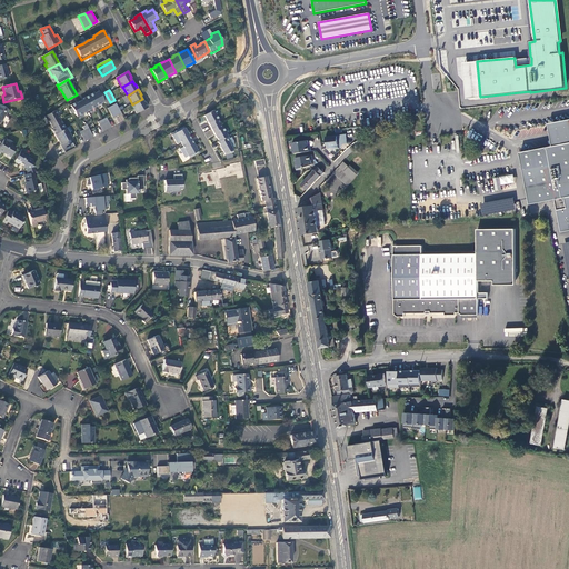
[(100,95),(99,91),(95,93),(95,92),(89,96),(96,107),(105,102),(100,95)]
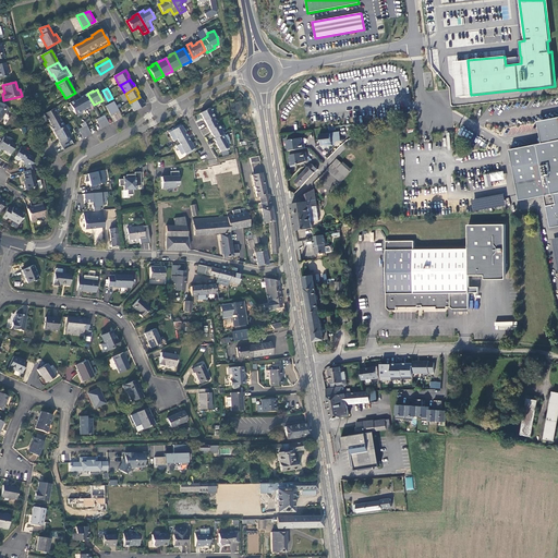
[(104,102),(108,100),(102,91),(98,93),(102,100),(104,102)]
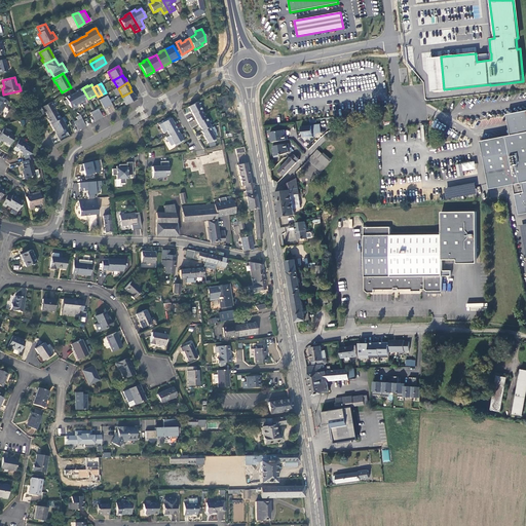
[(80,104),(88,99),(82,88),(77,91),(78,92),(75,94),(80,104)]
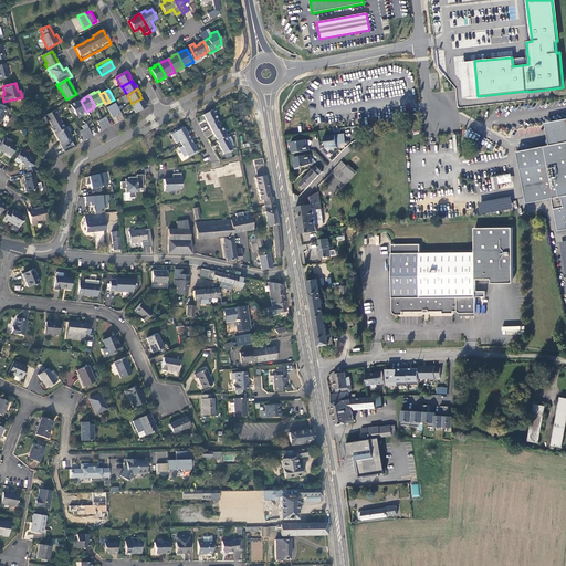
[(142,98),(132,104),(130,104),(136,114),(147,107),(144,102),(143,102),(142,98)]
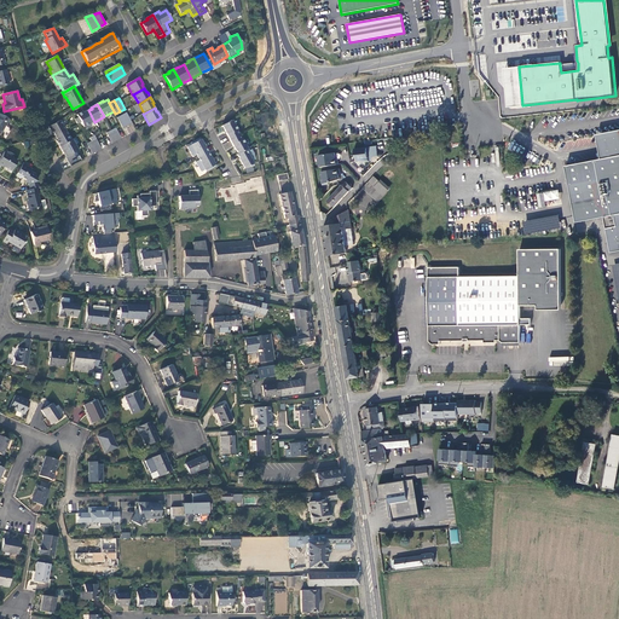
[(94,122),(88,110),(84,113),(84,111),(77,115),(79,117),(81,122),(85,127),(94,122)]
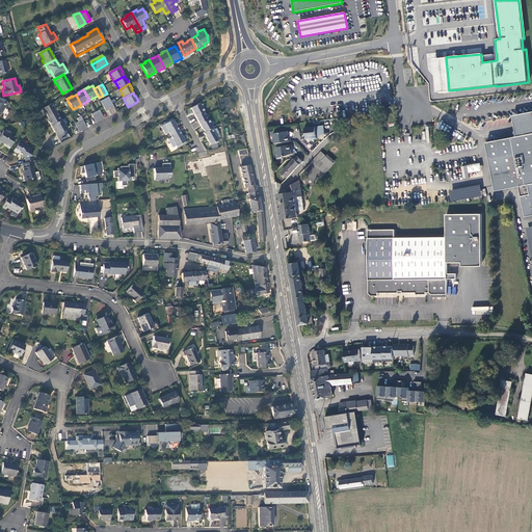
[(109,97),(101,101),(106,110),(114,106),(109,97)]
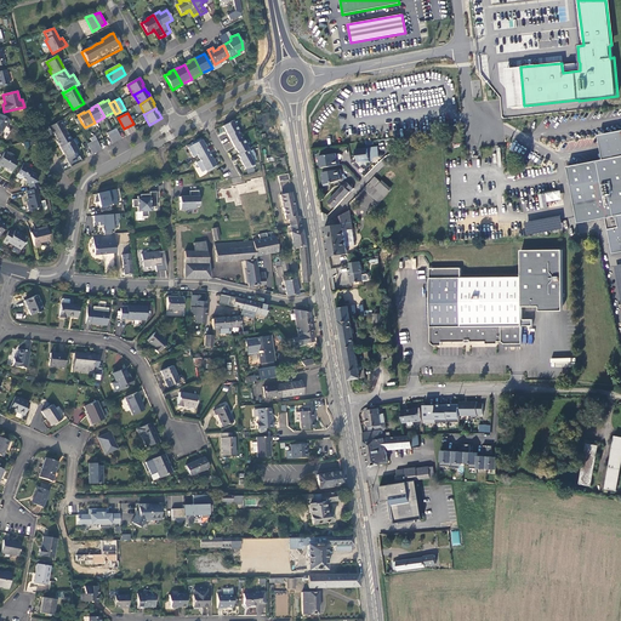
[(10,120),(0,114),(0,134),(6,124),(9,125),(10,120)]
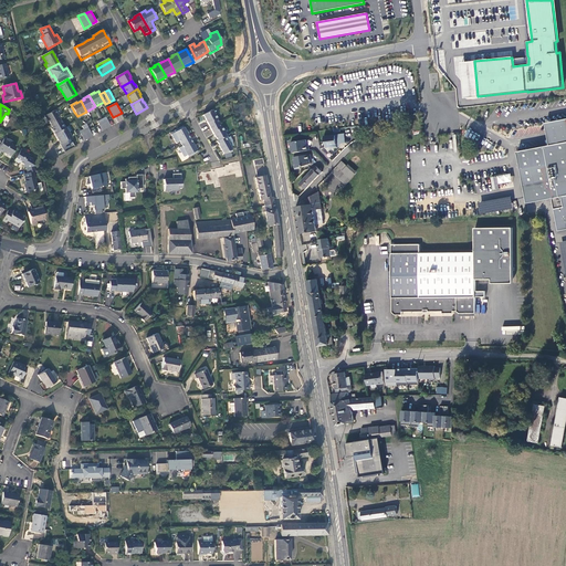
[(218,119),(212,109),(203,115),(210,128),(219,124),(217,119),(218,119)]
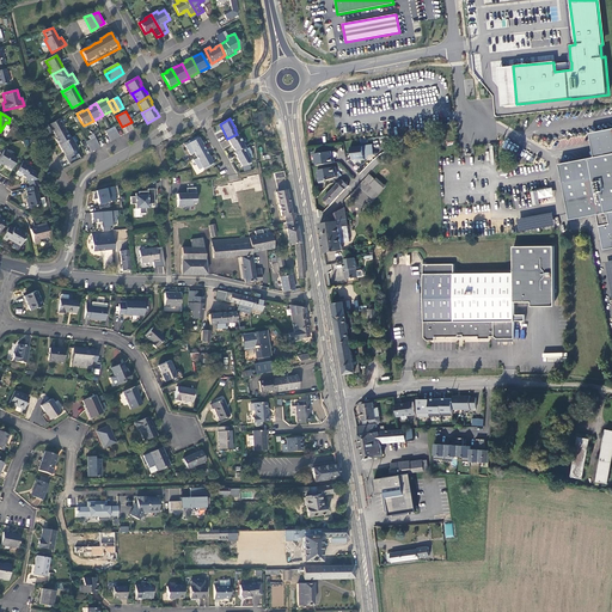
[(60,120),(49,126),(51,132),(53,130),(55,135),(66,129),(60,120)]
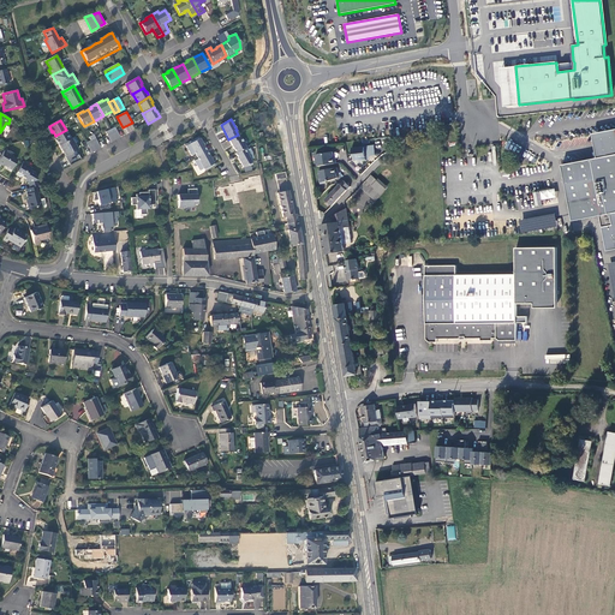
[(614,129),(592,133),(597,157),(614,154),(614,129)]
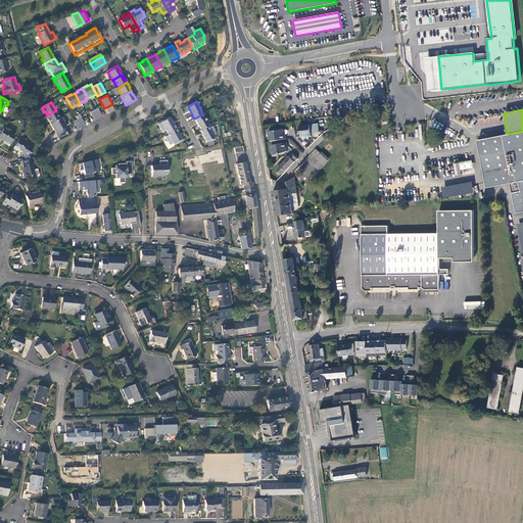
[(60,119),(56,110),(47,115),(49,119),(48,120),(51,124),(60,119)]
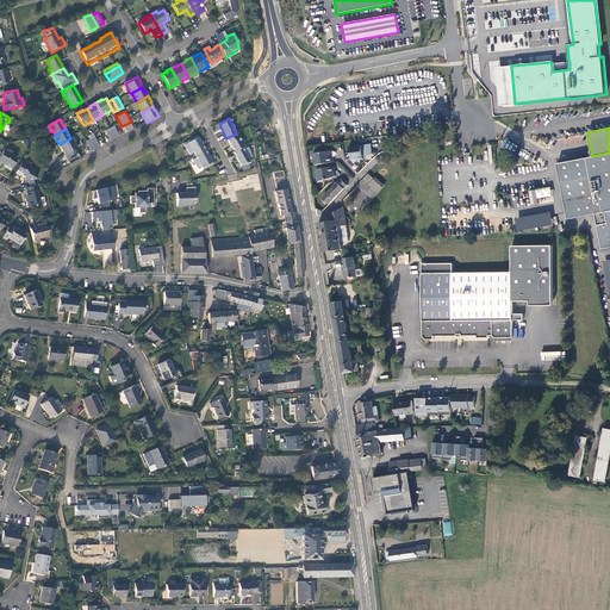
[(238,137),(236,134),(226,138),(235,151),(244,147),(240,137),(238,137)]
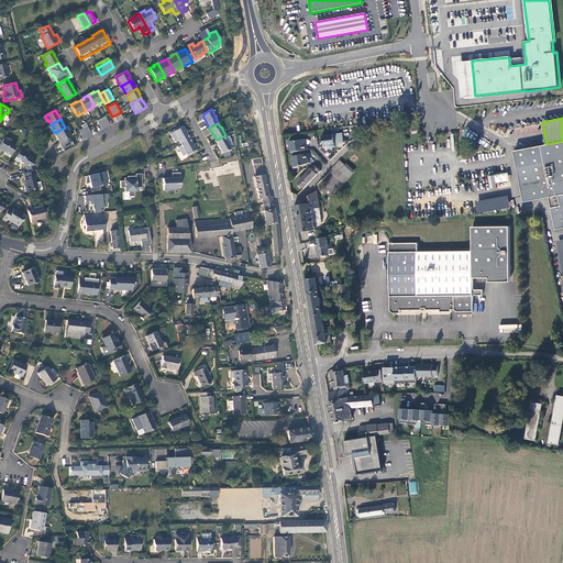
[(183,125),(173,130),(174,132),(170,134),(176,143),(179,141),(180,143),(189,139),(183,125)]
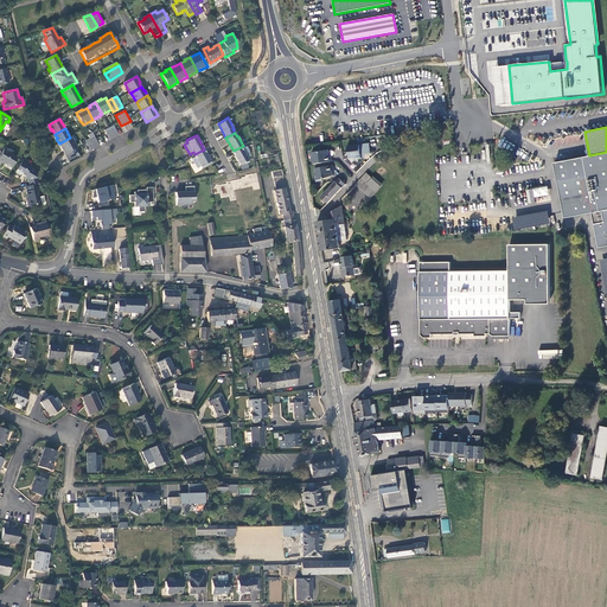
[(70,138),(59,144),(65,155),(72,151),(76,149),(78,147),(75,142),(72,136),(70,138)]
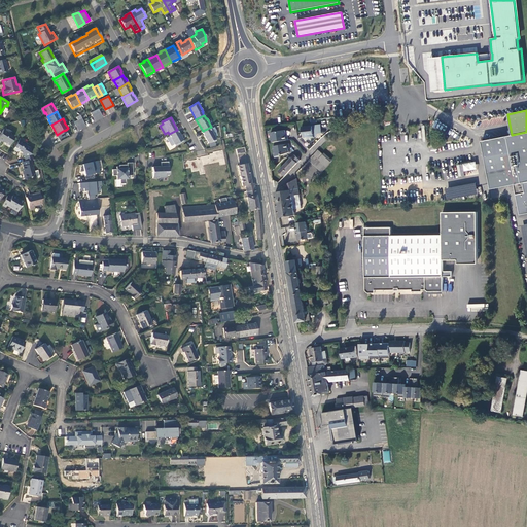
[(319,125),(301,128),(301,133),(302,133),(303,138),(306,138),(306,139),(314,138),(314,135),(313,131),(320,130),(319,125)]
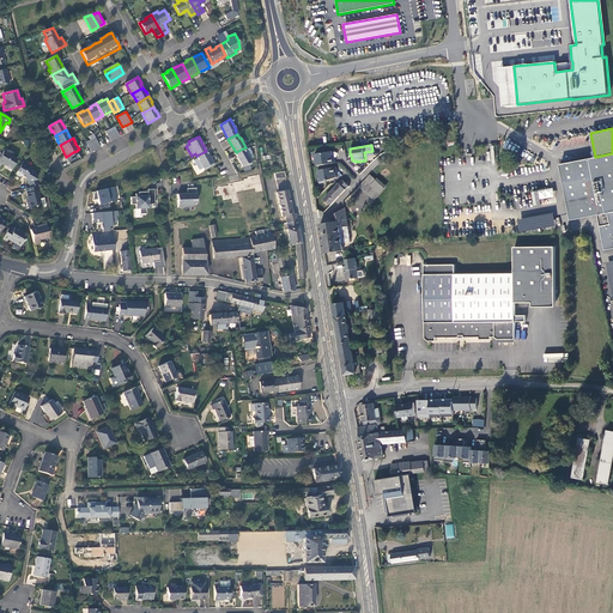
[(246,147),(236,152),(238,157),(237,158),(243,168),(252,164),(252,163),(250,159),(253,158),(252,152),(249,149),(248,150),(246,147)]
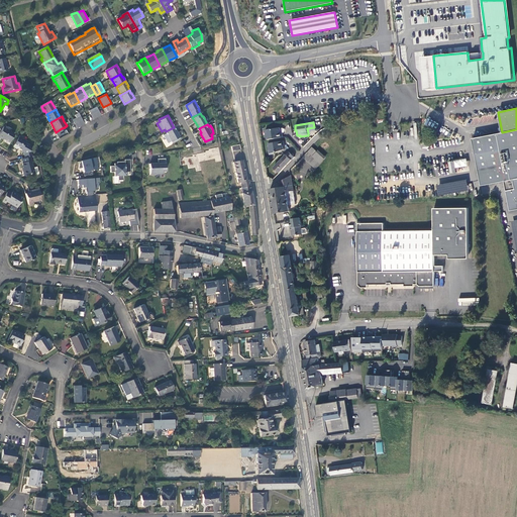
[(181,139),(174,127),(166,131),(167,133),(164,135),(169,143),(172,141),(172,143),(181,139)]
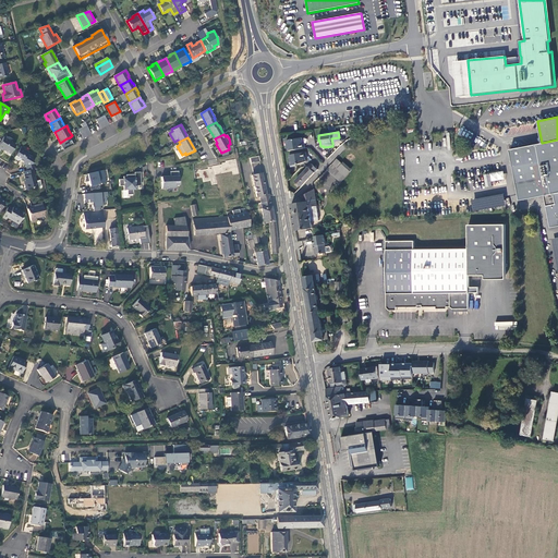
[(15,145),(3,138),(0,143),(0,150),(1,153),(2,149),(10,154),(15,145)]
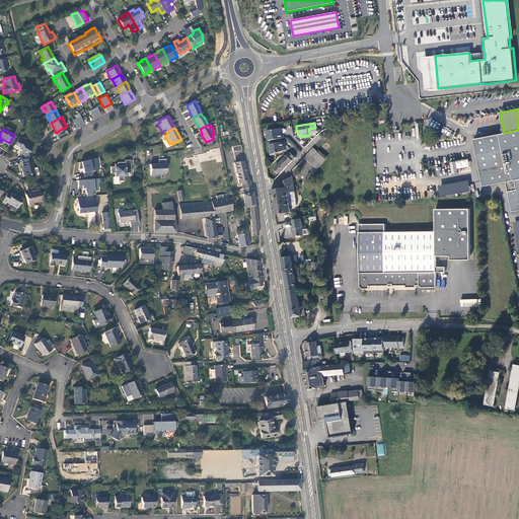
[(62,129),(56,133),(60,140),(69,135),(67,131),(64,133),(62,129)]
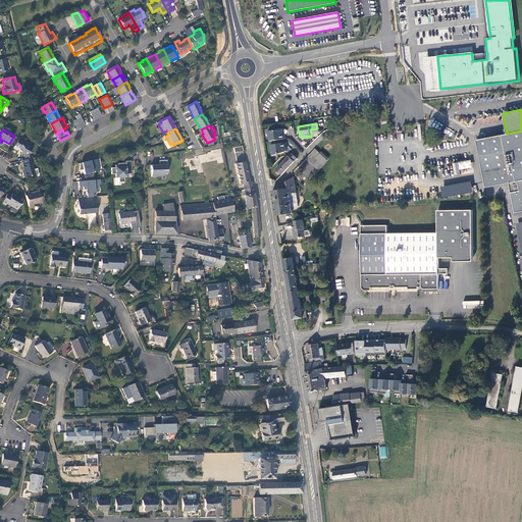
[(267,132),(268,142),(284,139),(283,135),(282,135),(281,129),(267,132)]
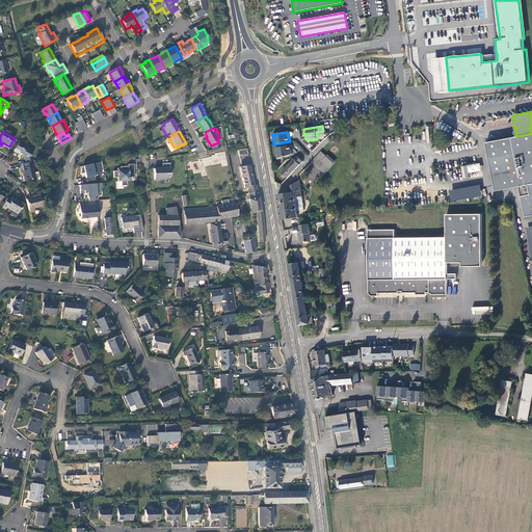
[(531,133),(516,136),(485,142),(496,191),(519,186),(525,217),(531,215),(531,133)]
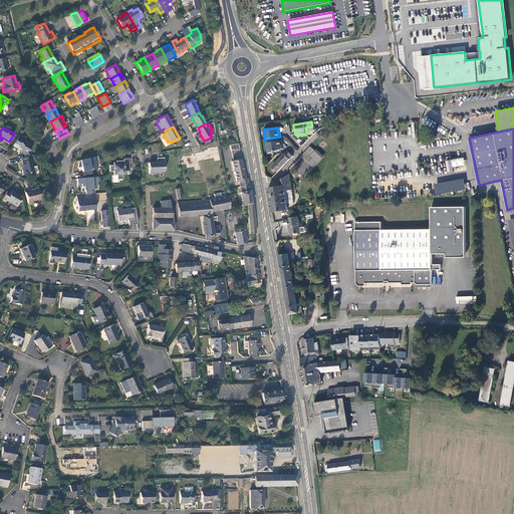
[(23,153),(24,157),(30,155),(32,155),(29,145),(25,143),(26,141),(18,136),(12,146),(16,149),(19,148),(20,150),(21,152),(23,153)]
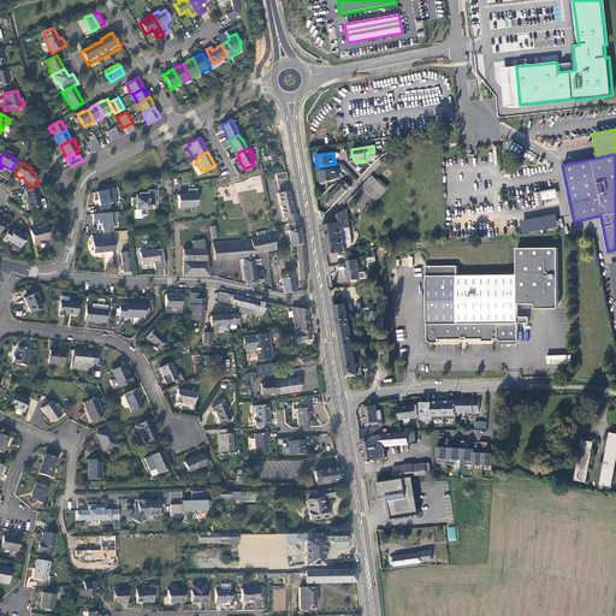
[(336,169),(318,172),(320,185),(326,184),(326,183),(329,182),(336,179),(336,175),(337,175),(336,169)]
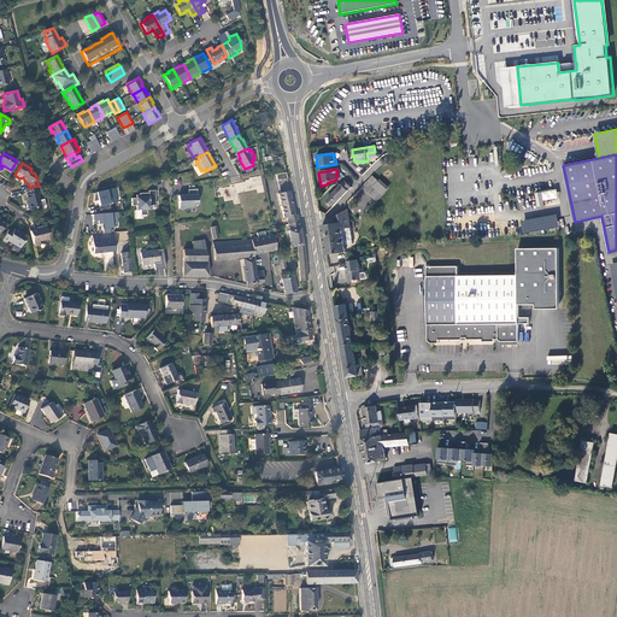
[(371,177),(360,188),(372,201),(377,197),(371,189),(376,183),(371,177)]
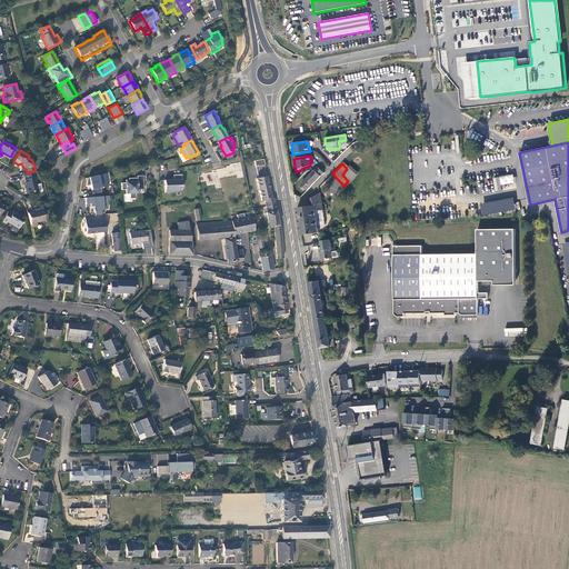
[(348,181),(343,186),(346,188),(357,176),(349,168),(347,169),(342,175),(348,181)]
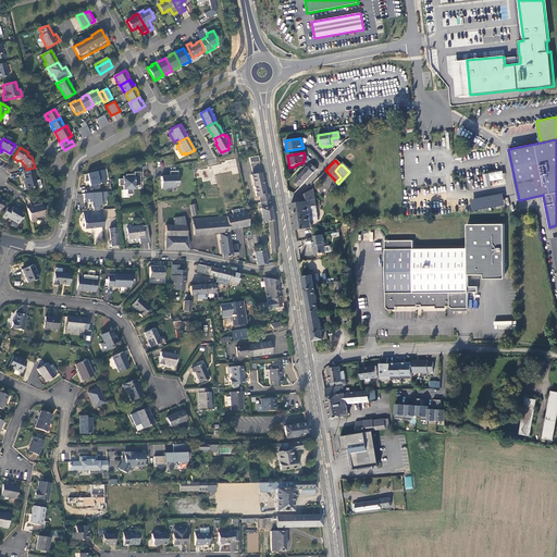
[(305,172),(310,176),(316,170),(311,165),(305,172)]
